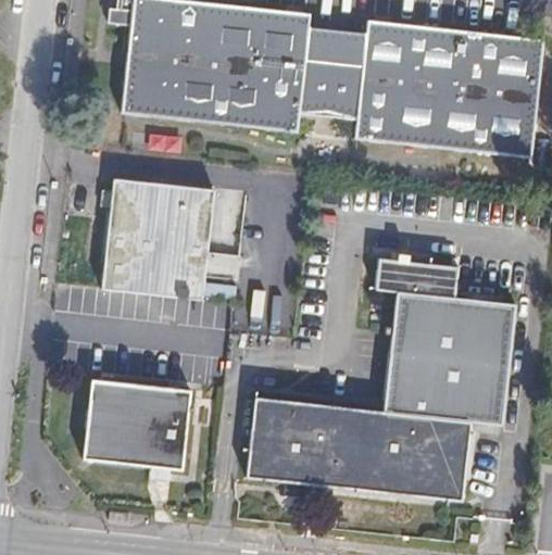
[(542,38),(365,20),(361,63),(305,57),(310,13),(187,0),(116,0),(114,24),(129,25),(121,111),(297,130),(299,112),(355,118),(353,136),(529,155),(542,38)]
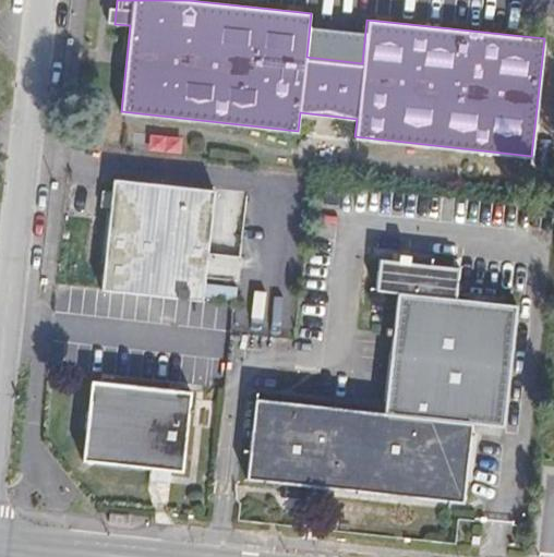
[(215,191),(116,179),(115,191),(112,208),(104,288),(129,290),(142,292),(205,300),(211,251),(215,191)]
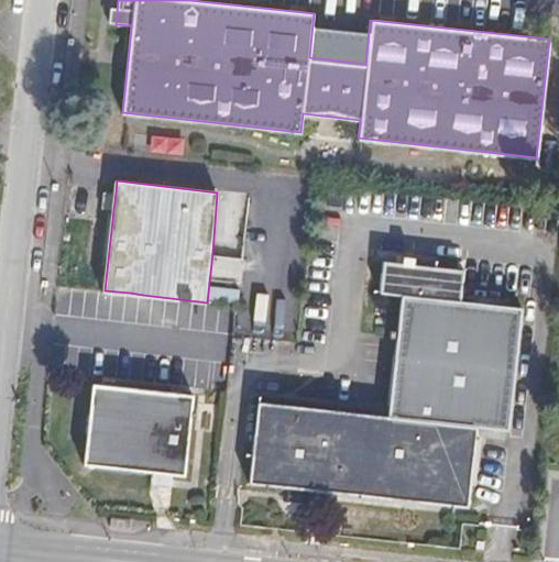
[(113,210),(116,193),(105,191),(102,209),(113,210)]
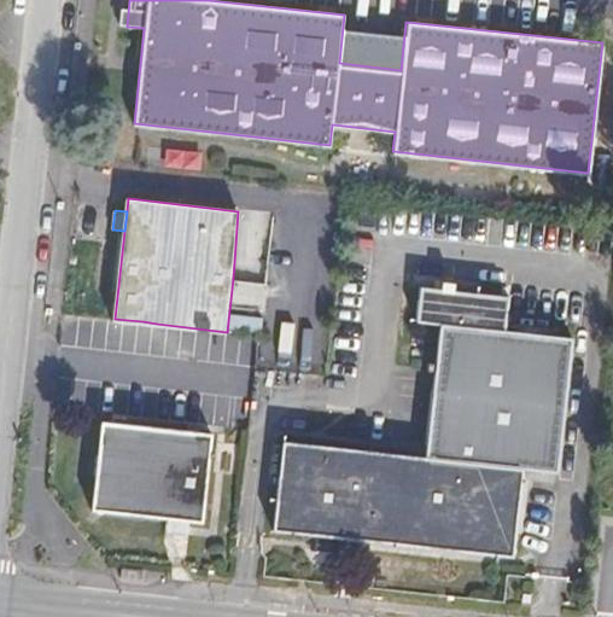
[(234,304),(270,308),(273,280),(238,277),(234,304)]
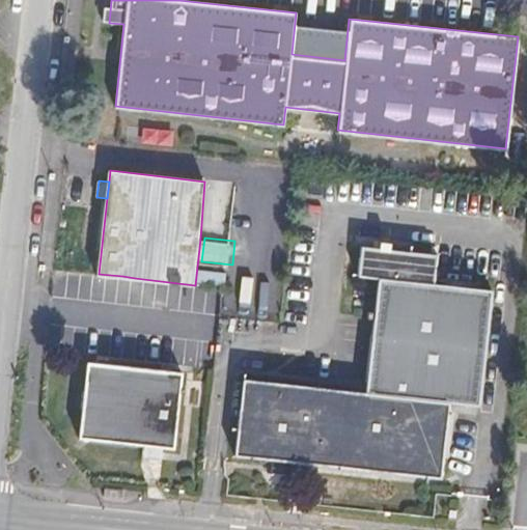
[(436,256),(360,248),(357,277),(377,279),(364,391),(245,379),(238,454),(273,457),(290,459),(441,475),(448,401),(478,405),(491,289),(433,283),(436,256)]
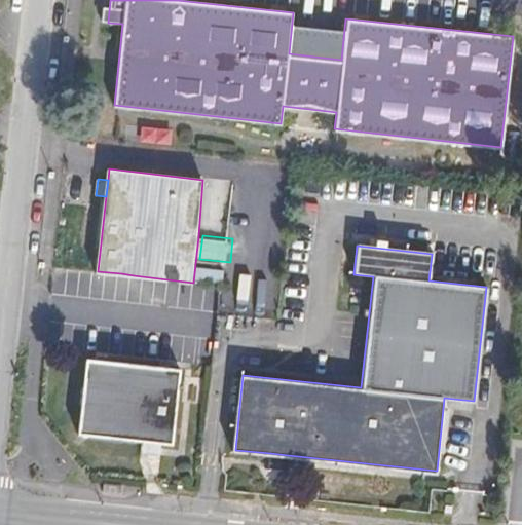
[(160,373),(96,367),(92,400),(88,440),(139,445),(153,446),(163,447),(171,448),(180,449),(186,375),(178,375),(160,373)]
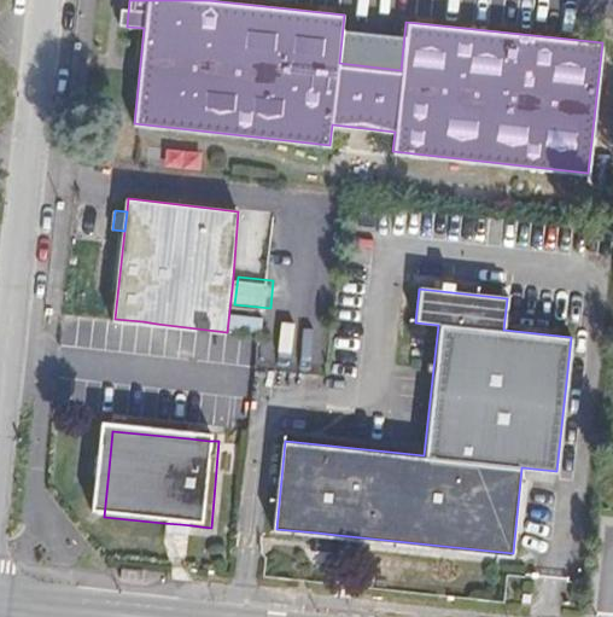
[(338,535),(317,533),(316,547),(338,548),(338,535)]
